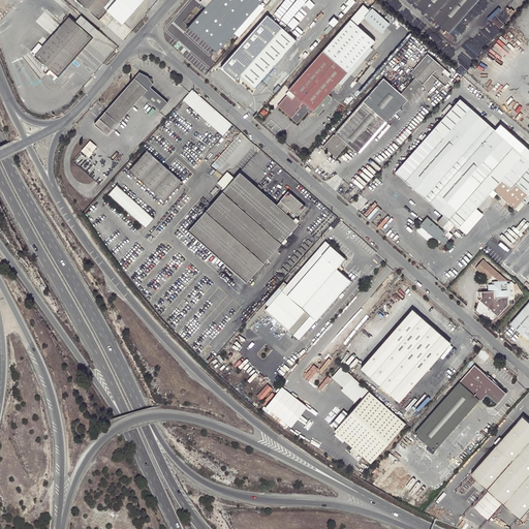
[(76,0),(99,20),(107,10),(122,24),(143,0),(76,0)]
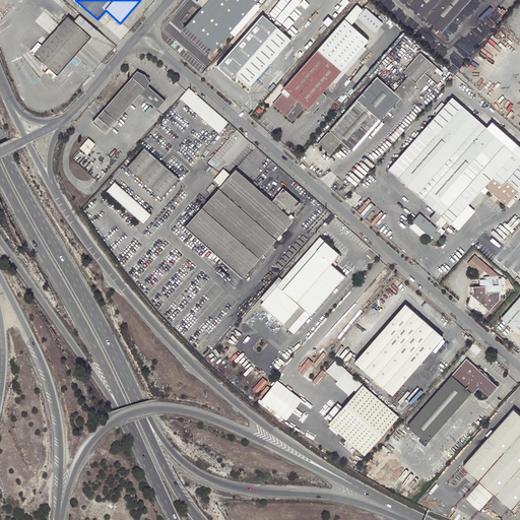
[(211,53),(258,0),(198,0),(197,2),(202,7),(186,26),(210,49),(209,51),(211,53)]
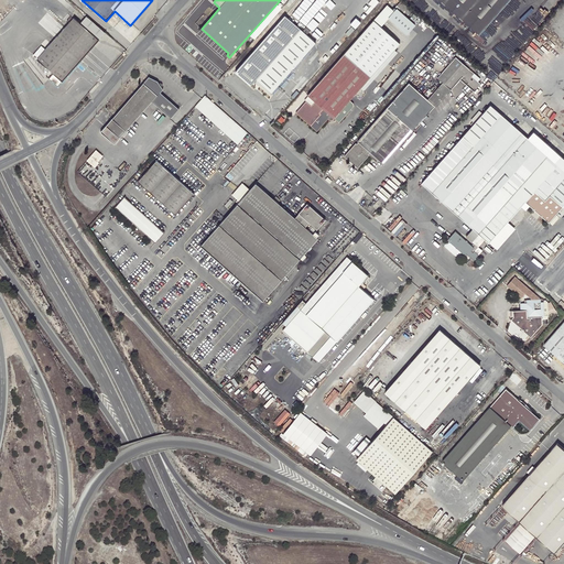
[(440,0),(479,35),(509,0),(440,0)]
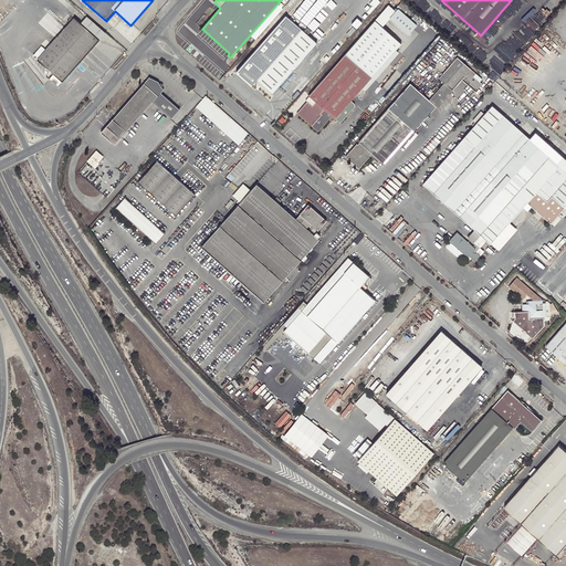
[(402,1),(398,7),(400,9),(401,8),(407,13),(411,9),(402,1)]
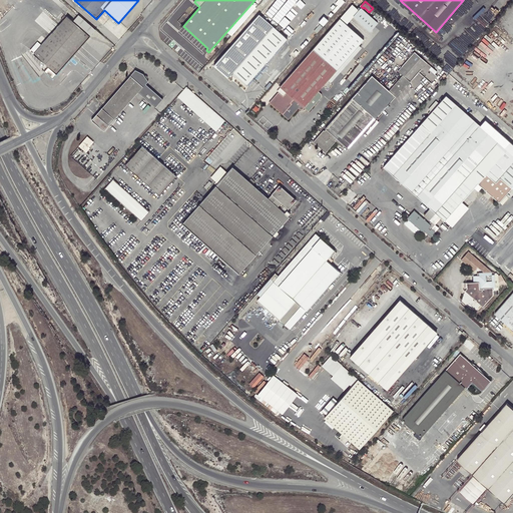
[(352,5),(340,19),(347,25),(359,11),(353,5),(352,5)]
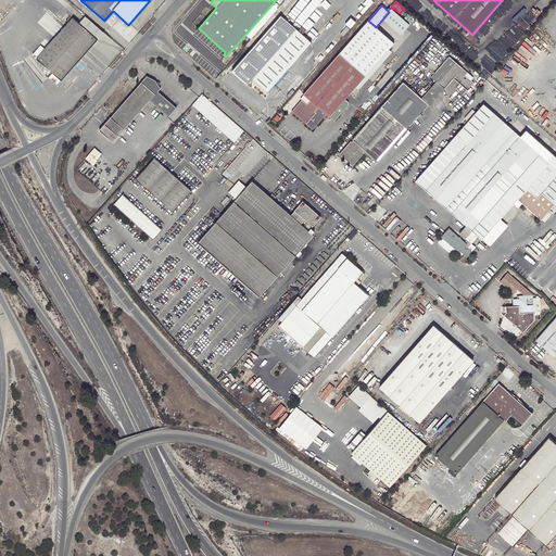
[(311,42),(301,34),(298,30),(281,15),(231,71),(248,85),(253,79),(267,91),(311,42)]
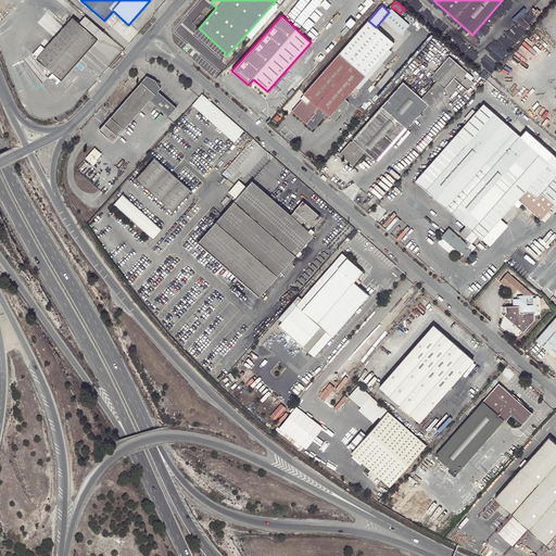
[(32,54),(52,73),(61,80),(103,34),(85,16),(78,24),(73,19),(47,47),(43,43),(32,54)]
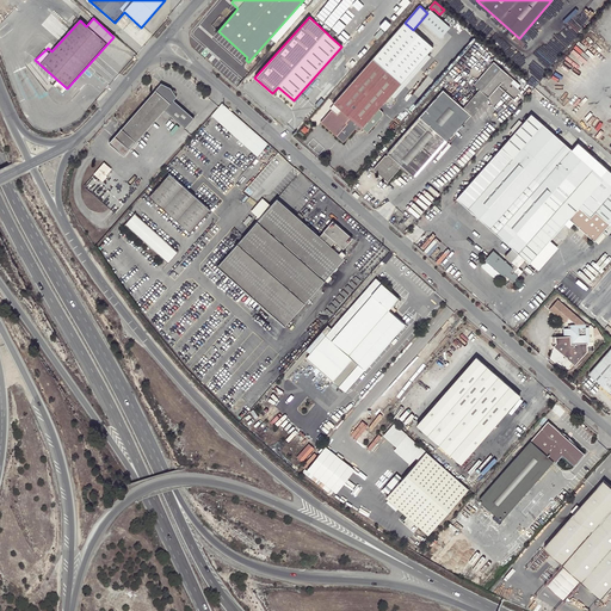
[(433,48),(413,30),(405,23),(333,104),(341,110),(337,115),(331,110),(320,123),(343,142),(355,129),(356,131),(359,130),(365,135),(381,118),(381,115),(377,111),(433,48)]
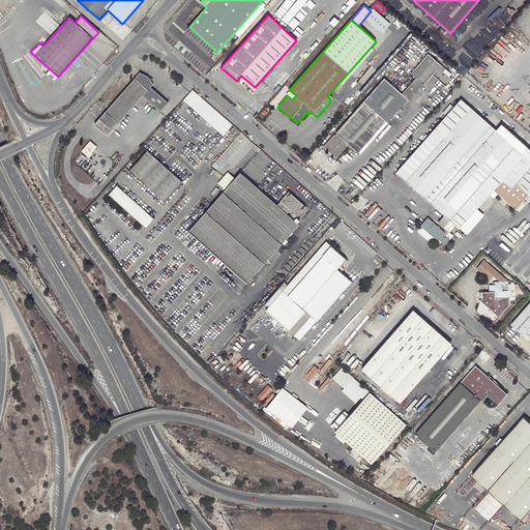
[(433,75),(445,86),(451,79),(444,72),(446,70),(429,54),(411,74),(415,78),(402,93),(384,78),(336,133),(336,134),(335,136),(334,135),(324,147),(336,157),(347,146),(349,144),(355,150),(360,154),(409,100),(423,84),(423,85),(433,75)]
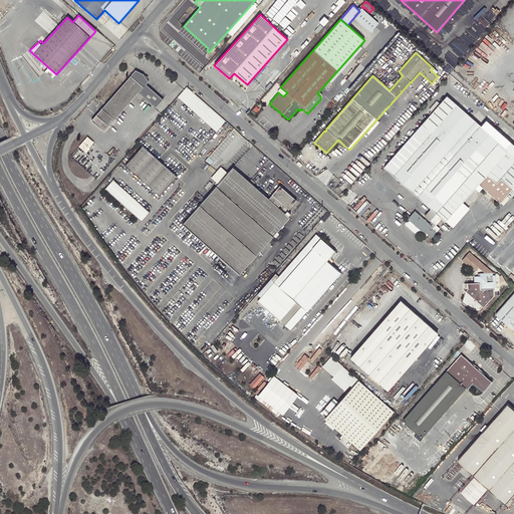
[(48,67),(44,71),(52,79),(56,74),(48,67)]
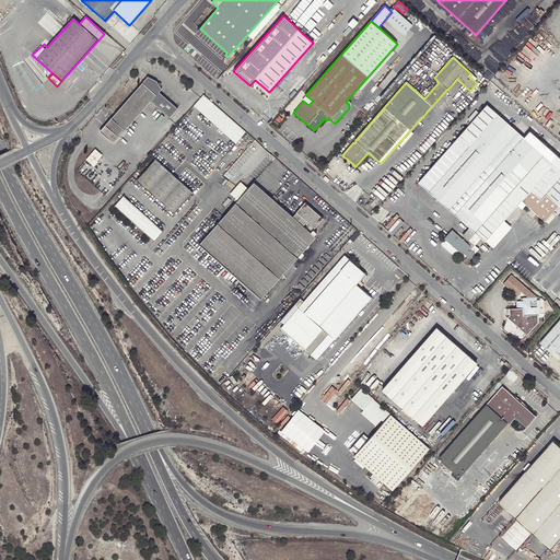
[(114,116),(100,131),(114,143),(151,101),(170,118),(178,108),(160,92),(162,90),(158,80),(149,77),(114,116)]
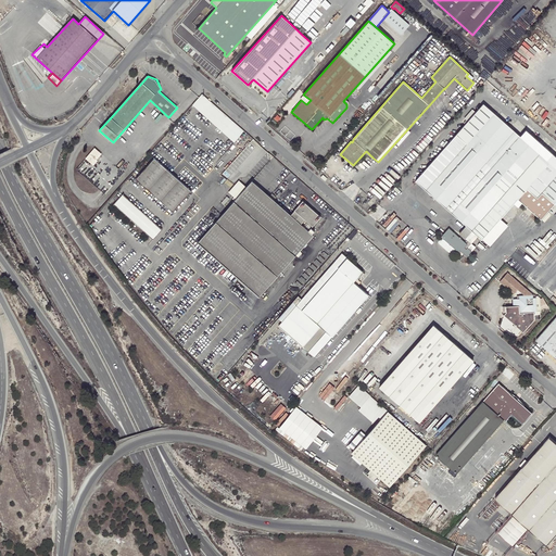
[(207,99),(202,93),(199,98),(192,104),(235,142),(244,131),(212,102),(210,101),(207,99)]
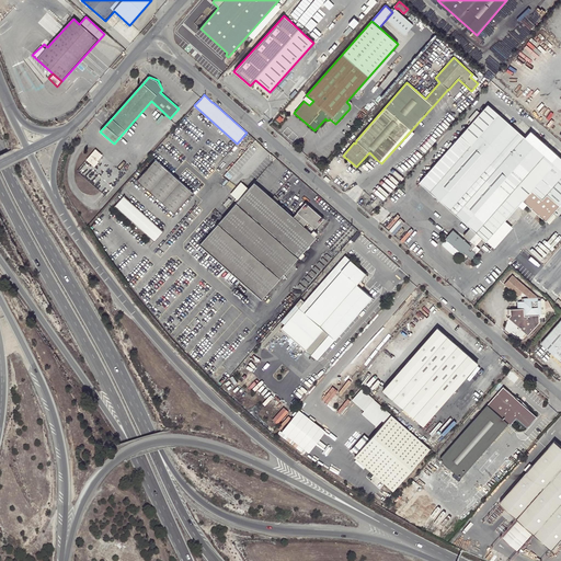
[(545,116),(558,100),(552,96),(551,99),(546,95),(536,109),(545,116)]
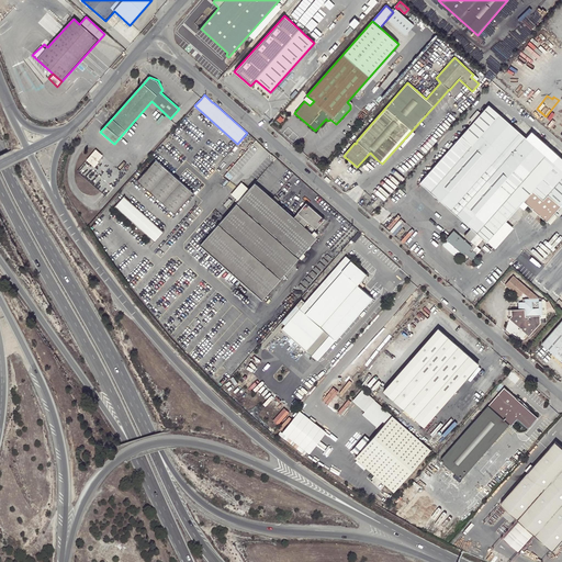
[(470,120),(473,122),(452,145),(449,149),(419,182),(431,193),(441,201),(461,220),(536,135),(531,131),(526,137),(489,105),(480,115),(476,112),(470,120)]
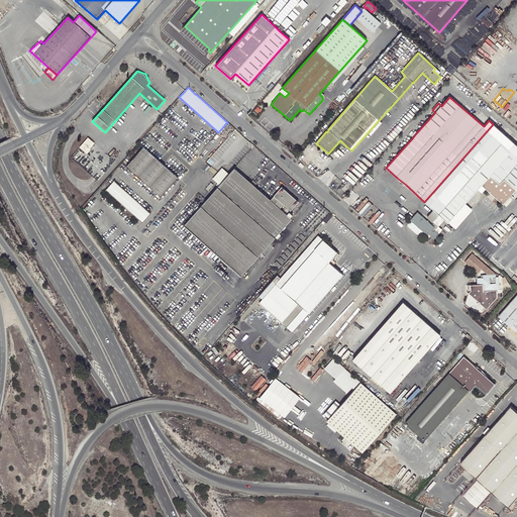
[(444,219),(448,222),(464,204),(481,185),(502,203),(515,189),(516,187),(516,145),(508,138),(503,133),(493,124),(424,202),(434,210),(439,214),(442,217),(444,219)]
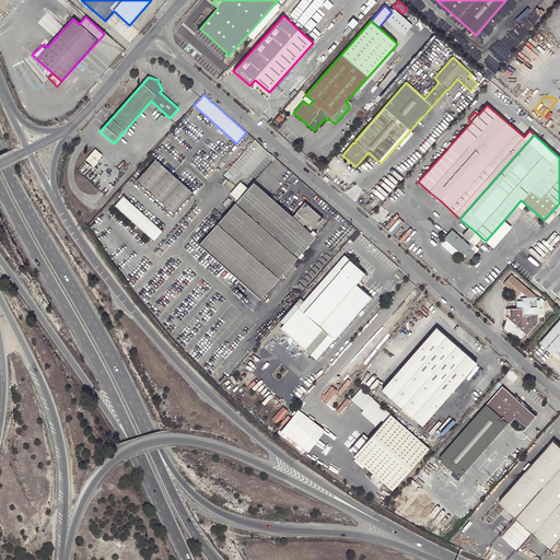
[(98,159),(102,155),(95,150),(86,160),(94,166),(100,160),(98,159)]
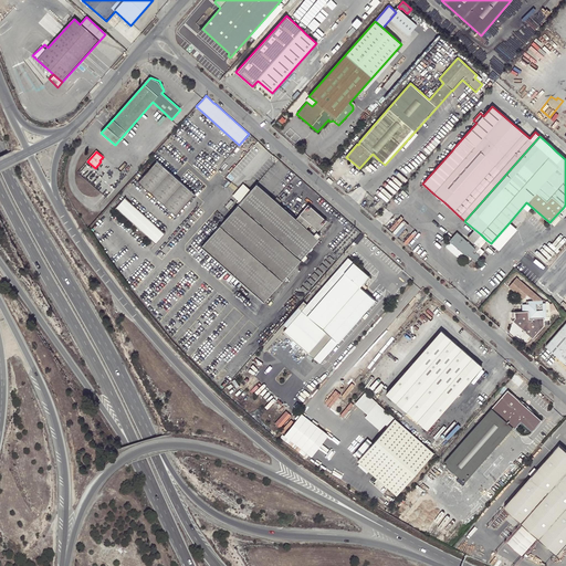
[(158,161),(139,182),(177,216),(195,195),(158,161)]
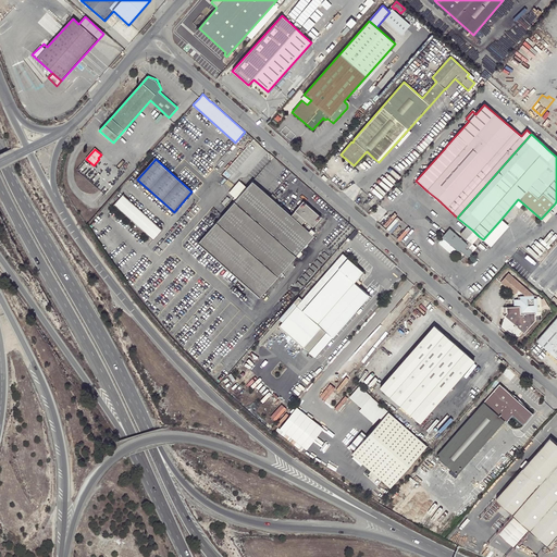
[(85,161),(77,169),(104,193),(111,185),(85,161)]
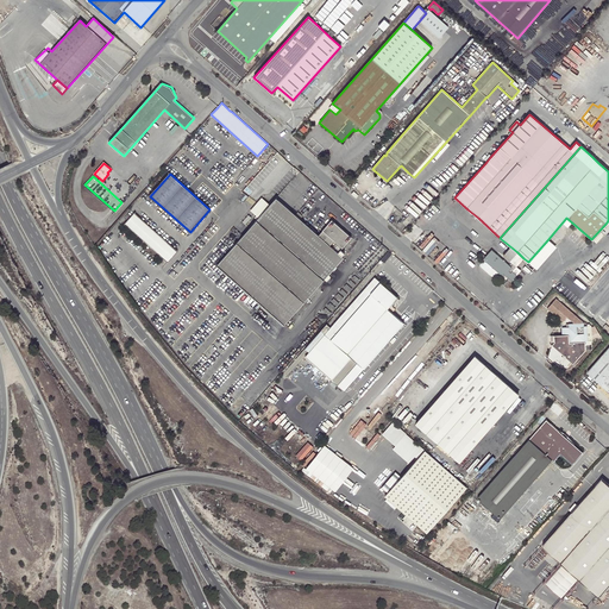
[(270,206),(259,219),(218,267),(250,295),(311,228),(300,220),(295,215),(277,199),(270,206)]
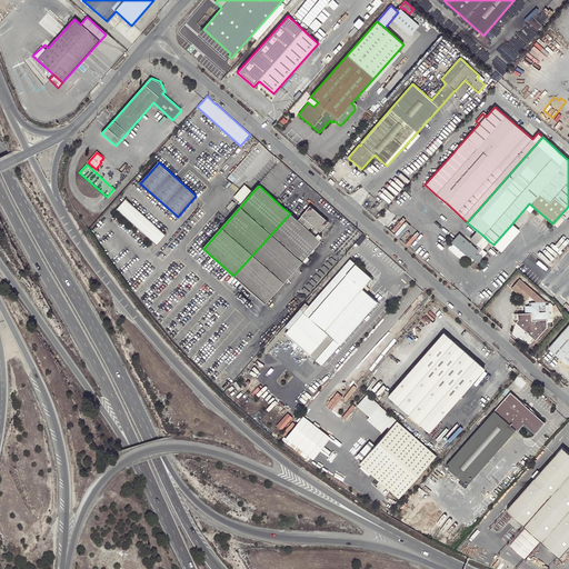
[(252,192),(245,186),(241,190),(235,198),(242,205),(252,192)]
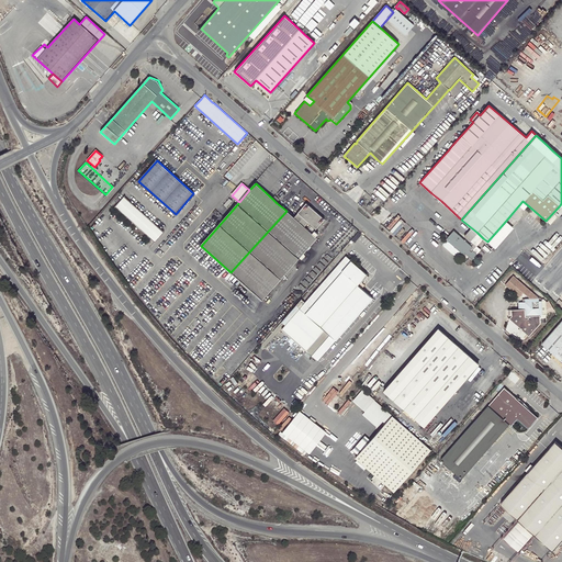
[(436,208),(441,201),(431,193),(426,199),(436,208)]
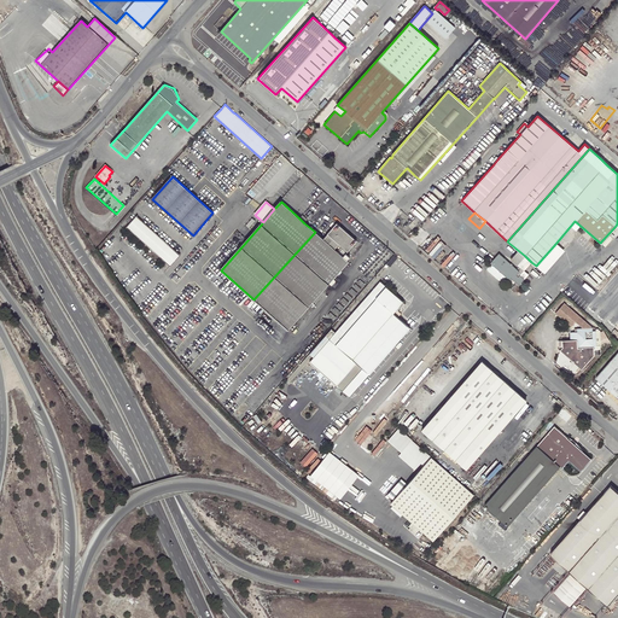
[(170,266),(181,255),(138,216),(128,227),(170,266)]
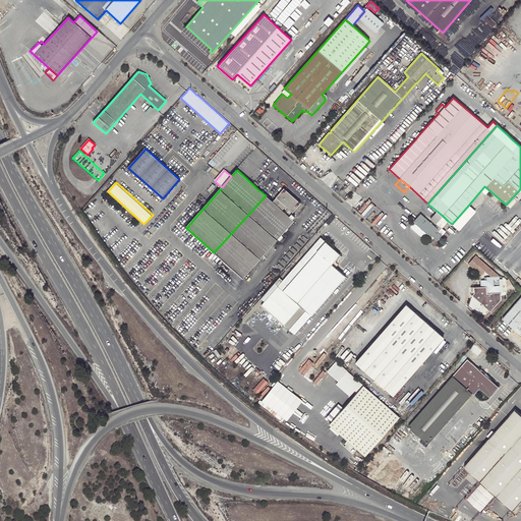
[(293,212),(301,204),(284,188),(273,201),(266,195),(214,252),(243,278),(294,220),(293,219),(295,217),(291,214),(289,216),(285,212),(283,210),(286,206),(293,212)]
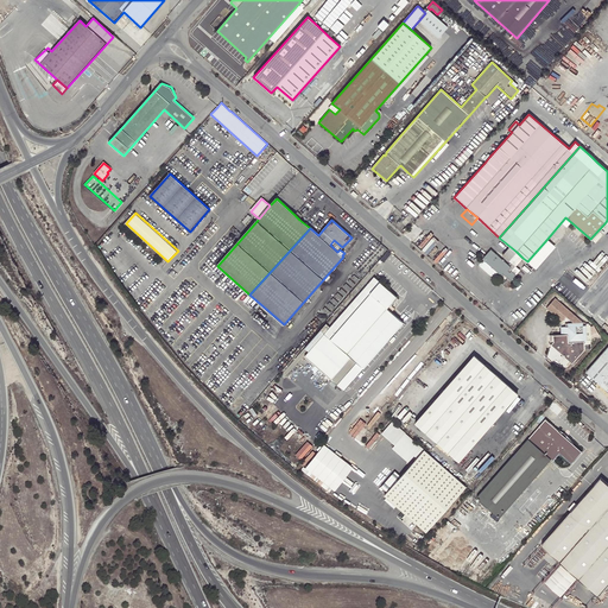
[(422,236),(419,239),(426,246),(430,242),(422,236)]
